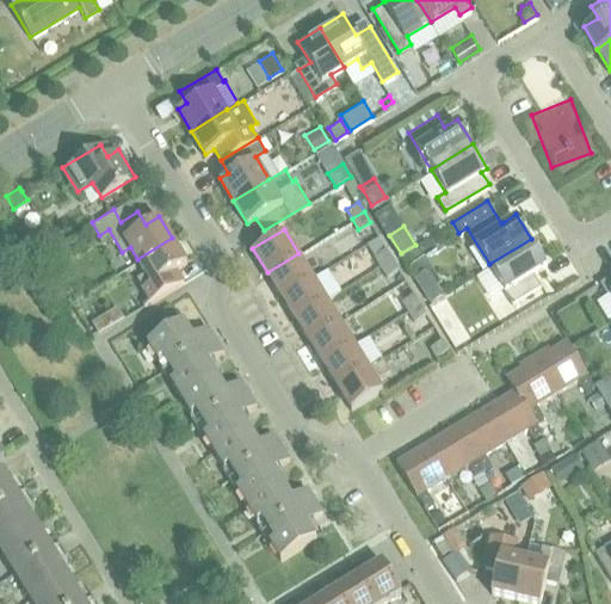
[(172,238),(137,259),(144,272),(137,277),(150,300),(179,282),(172,270),(186,262),(172,238)]
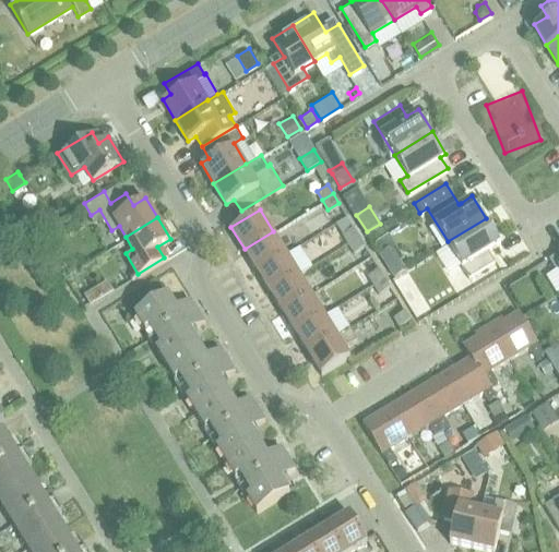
[(499,240),(486,218),(448,241),(468,275),(495,259),(487,248),(499,240)]
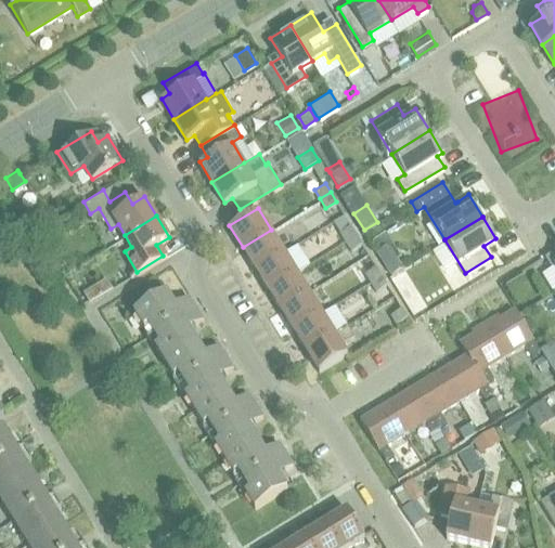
[(345,239),(356,233),(350,224),(339,230),(345,239)]
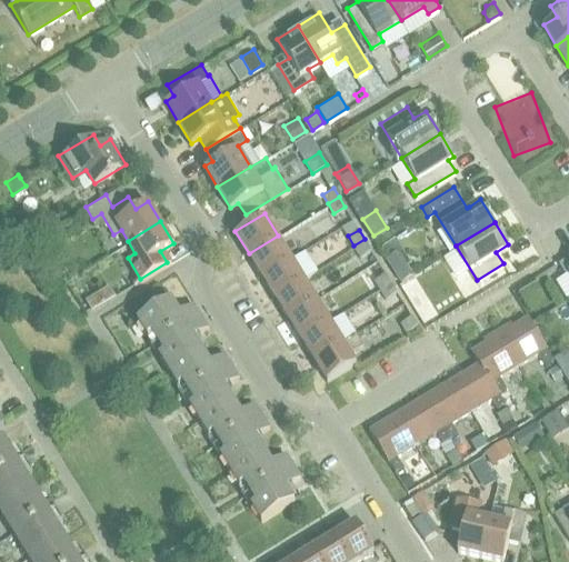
[(290,256),(278,236),(249,253),(261,274),(290,256)]
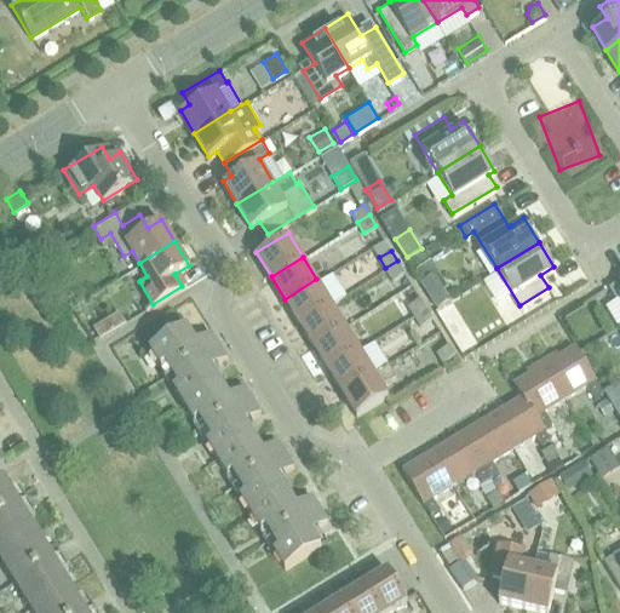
[(397,261),(385,268),(392,278),(403,270),(397,261)]
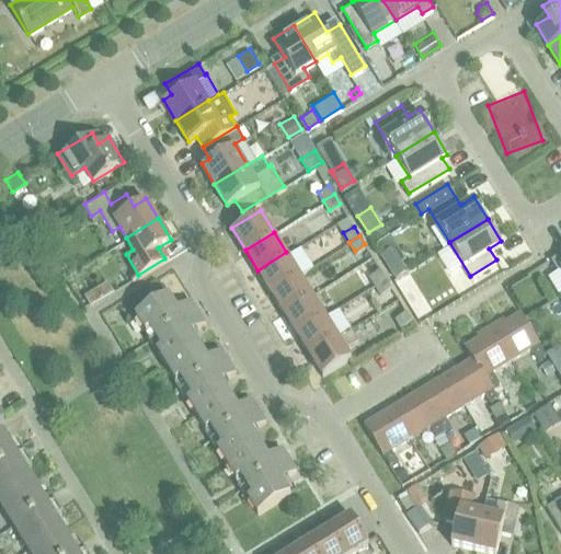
[(385,250),(380,252),(396,275),(407,268),(400,258),(391,245),(385,250)]
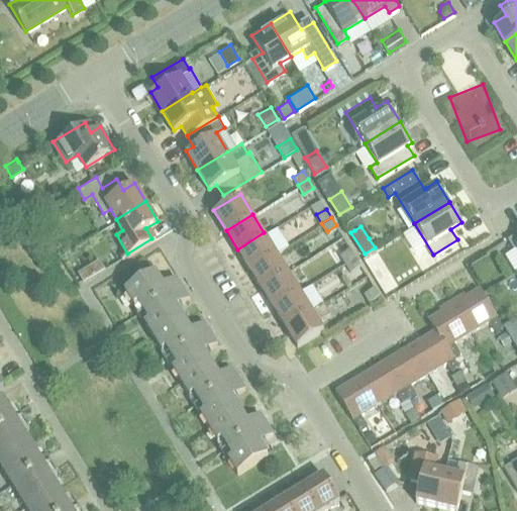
[(516,245),(516,230),(507,236),(513,247),(516,245)]
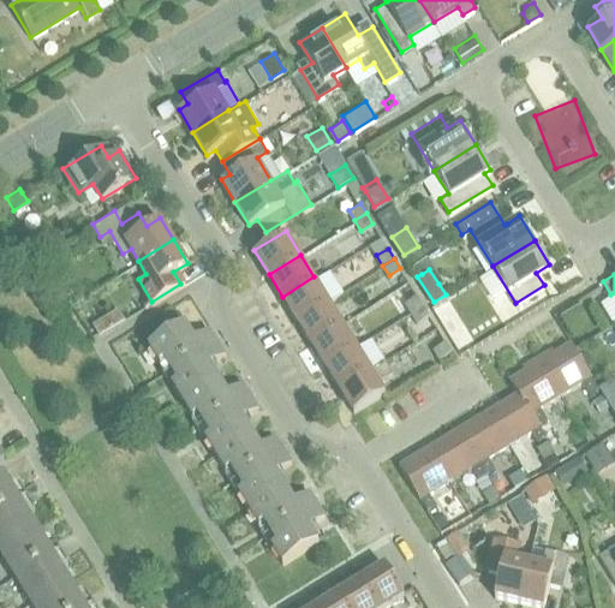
[(328,299),(314,276),(282,297),(297,319),(328,299)]
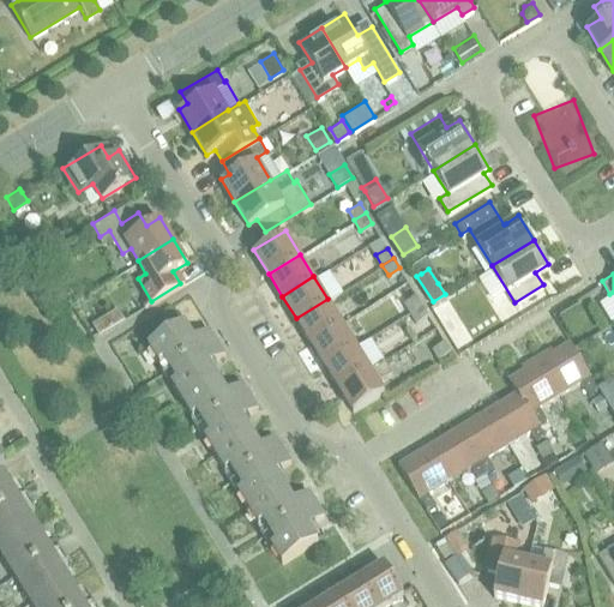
[(410,310),(421,302),(415,293),(403,300),(410,310)]
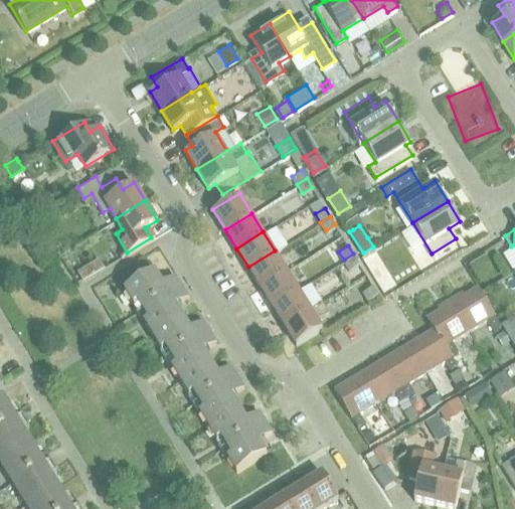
[(275,250),(248,267),(260,286),(287,270),(275,250)]
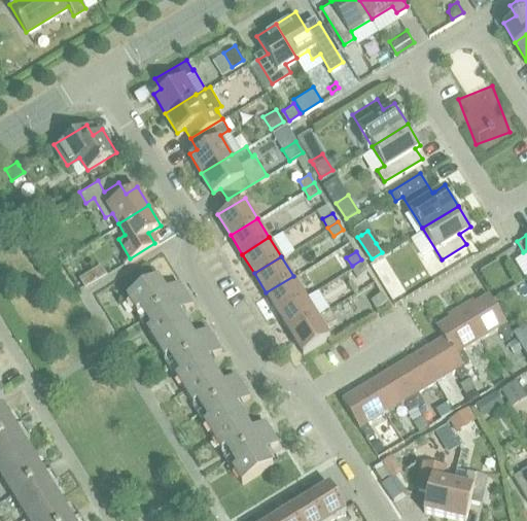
[(361,259),(352,266),(357,275),(366,269),(361,259)]
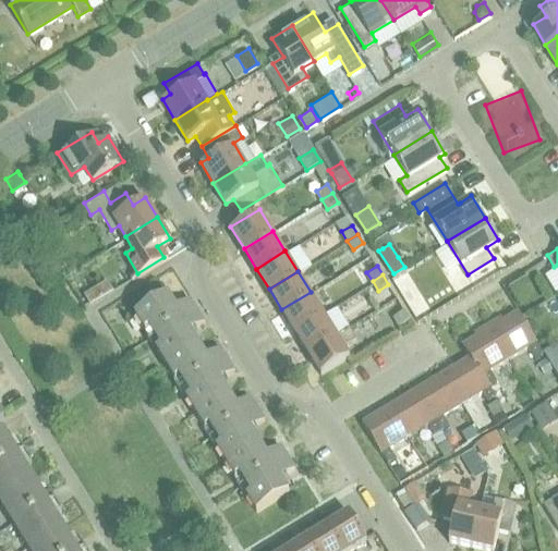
[(94,284),(83,291),(88,302),(100,295),(94,284)]
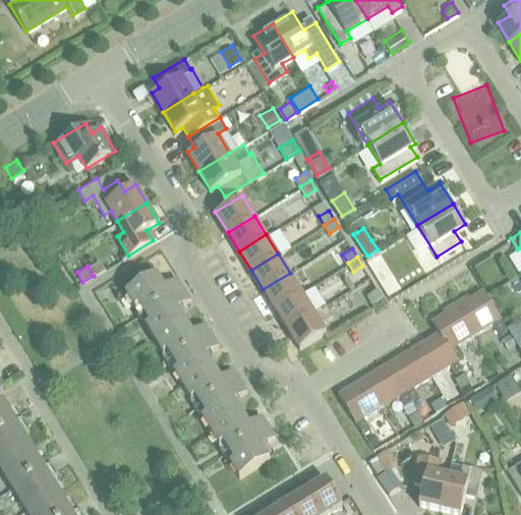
[(316,281),(322,291),(345,279),(340,269),(316,281)]
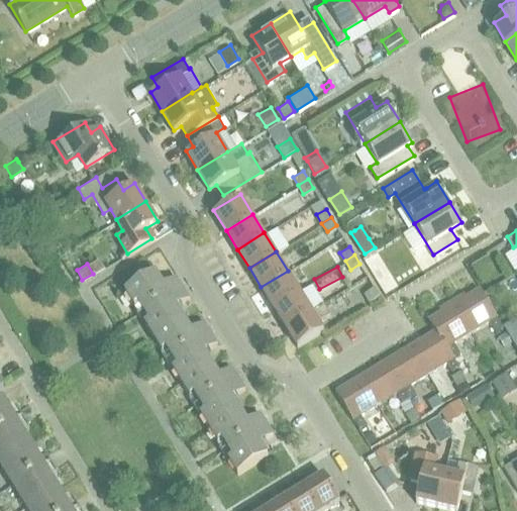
[(154,271),(125,289),(133,303),(138,300),(143,309),(176,290),(169,279),(163,283),(154,271)]
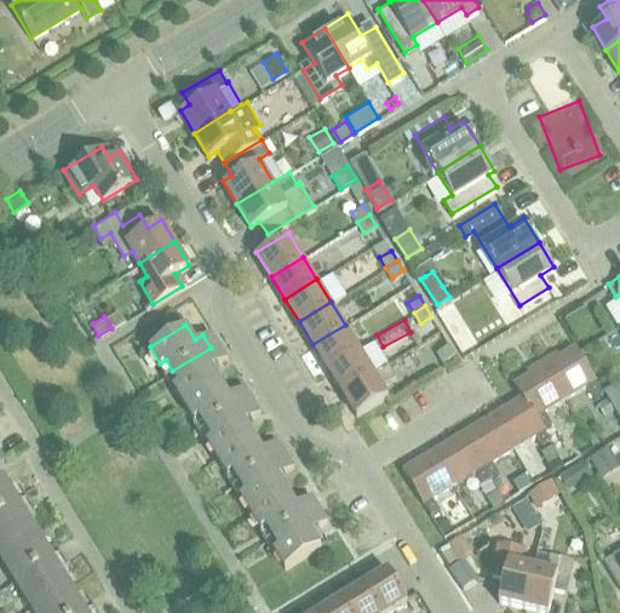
[(345,325),(313,344),(327,367),(359,347),(345,325)]
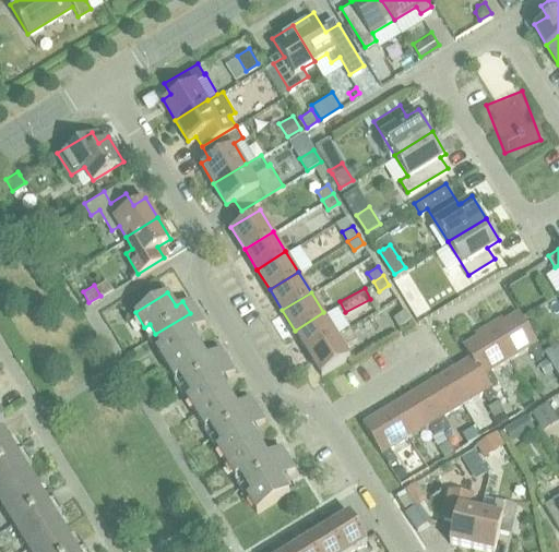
[(190,297),(182,301),(190,313),(197,309),(190,297)]
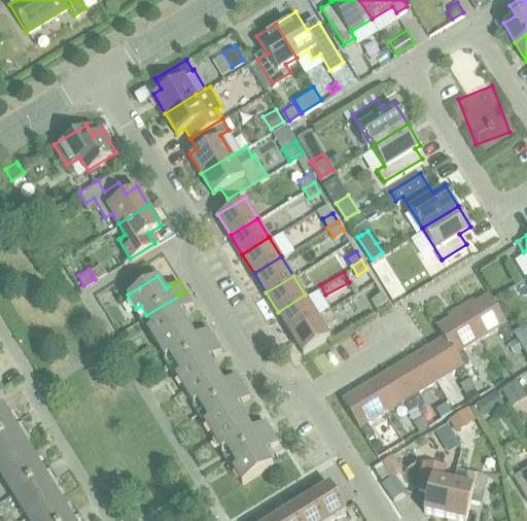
[(371,297),(376,306),(386,300),(381,290),(371,297)]
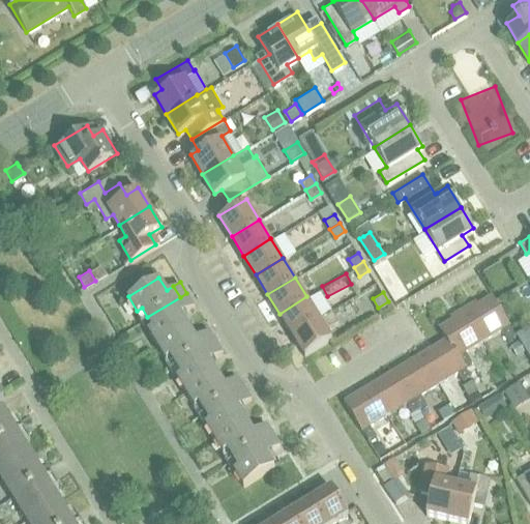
[(186,293),(180,297),(186,308),(194,303),(186,293)]
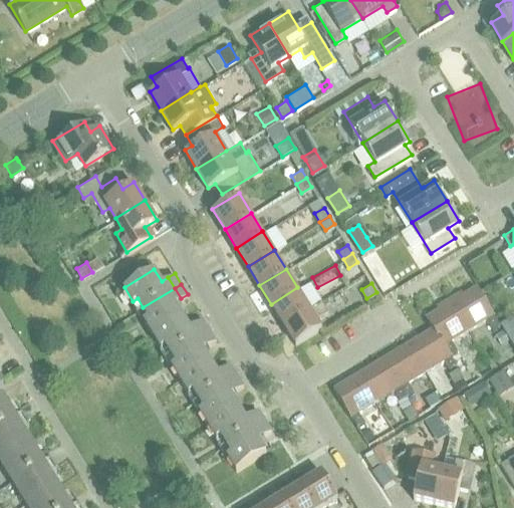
[(449,296),(468,327),(486,317),(492,327),(499,322),(493,312),(494,312),(477,284),(463,292),(461,289),(449,296)]
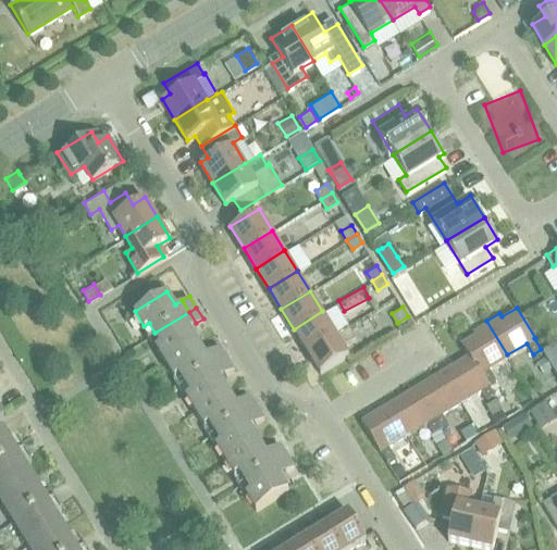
[(335,332),(322,311),(294,329),(307,349),(335,332)]
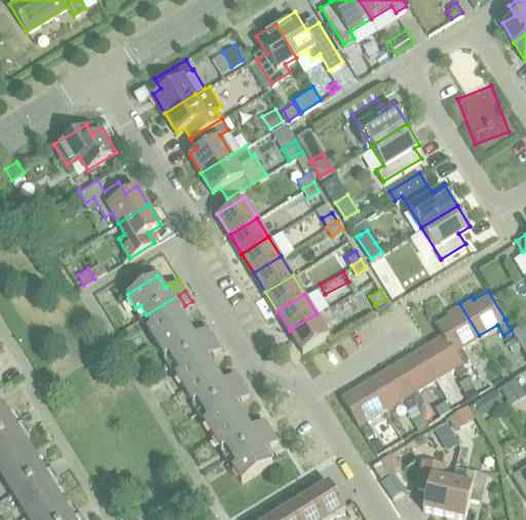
[(179,295),(146,314),(152,324),(147,327),(156,341),(186,323),(179,309),(185,305),(179,295)]
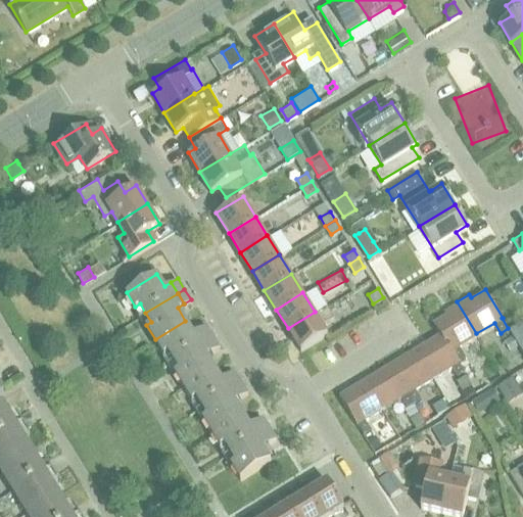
[(458,361),(459,360),(459,359),(465,355),(459,344),(476,333),(457,301),(444,310),(446,313),(432,321),(439,332),(440,332),(458,361)]
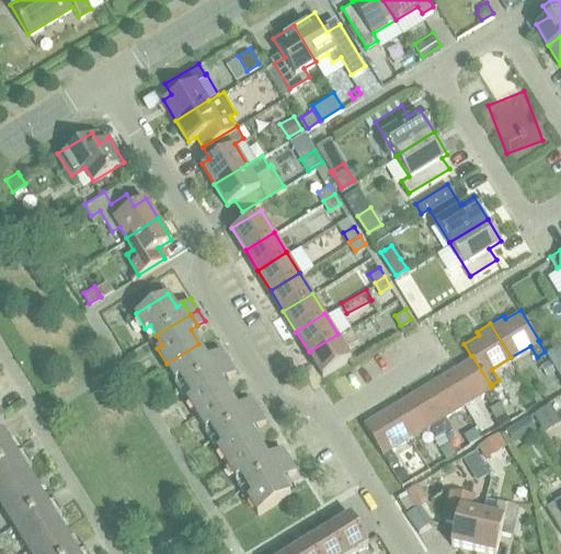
[(338,334),(309,351),(322,373),(351,356),(345,346),(357,338),(351,326),(338,334)]
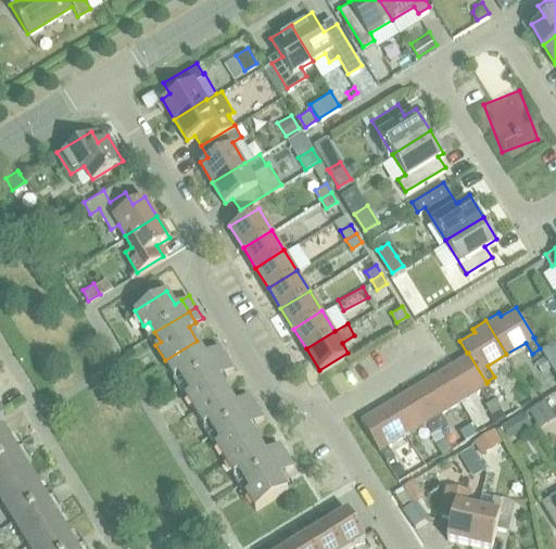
[(197,341),(165,360),(174,374),(178,371),(185,381),(212,365),(218,360),(212,348),(204,354),(197,341)]
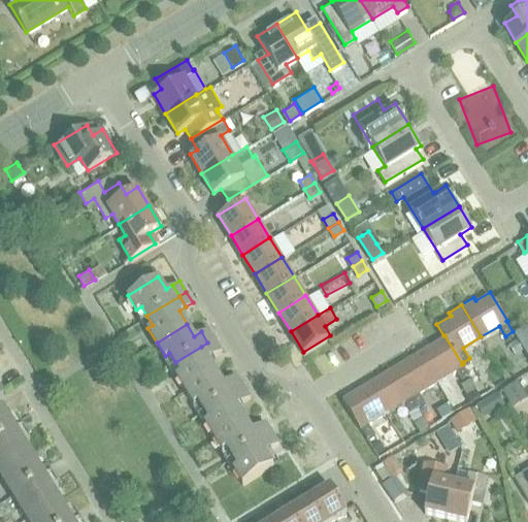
[(208,328),(201,331),(207,343),(215,338),(208,328)]
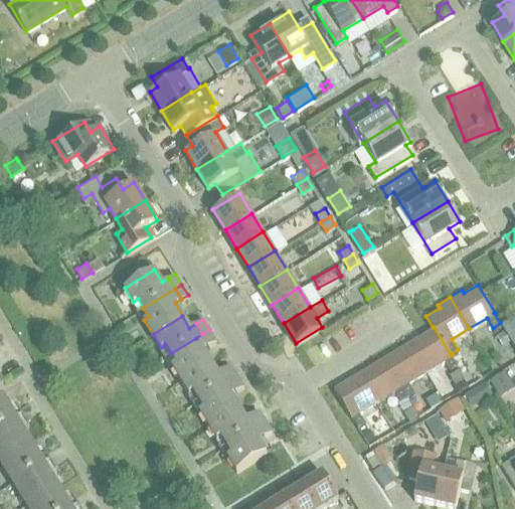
[(422,339),(411,346),(425,370),(444,359),(450,368),(457,364),(452,354),(451,355),(434,327),(433,327),(420,335),(422,339)]
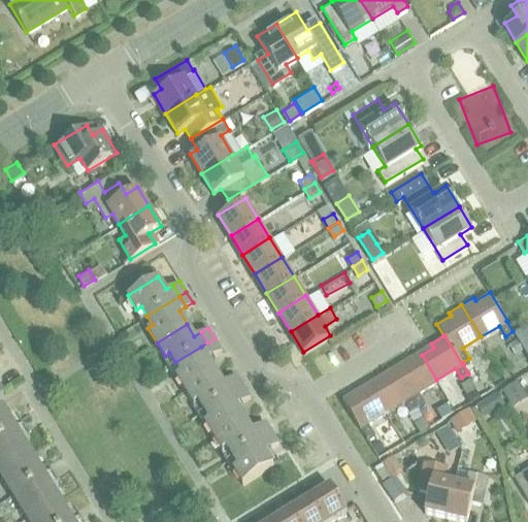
[(517,336),(508,341),(515,351),(523,346),(517,336)]
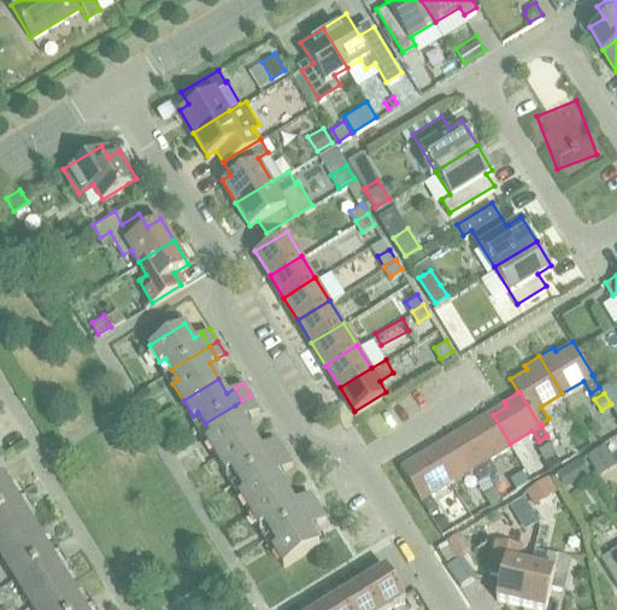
[(251,396),(242,400),(251,414),(258,409),(251,396)]
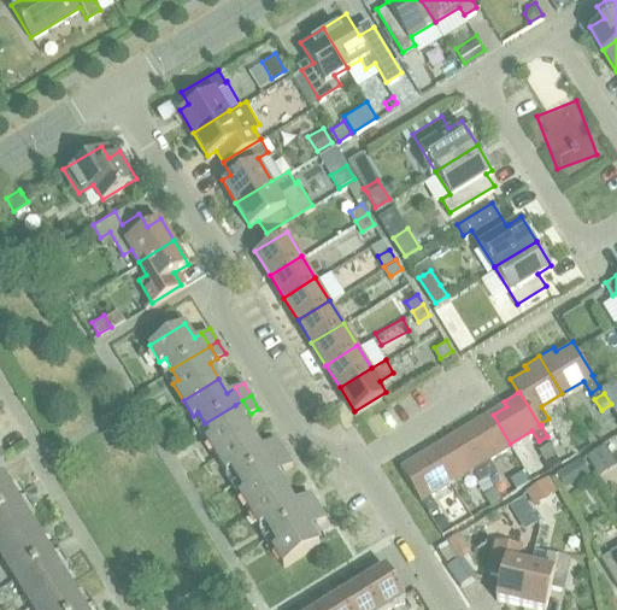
[(235,405),(205,423),(211,434),(206,438),(216,455),(252,432),(244,418),(251,414),(242,400),(235,405)]
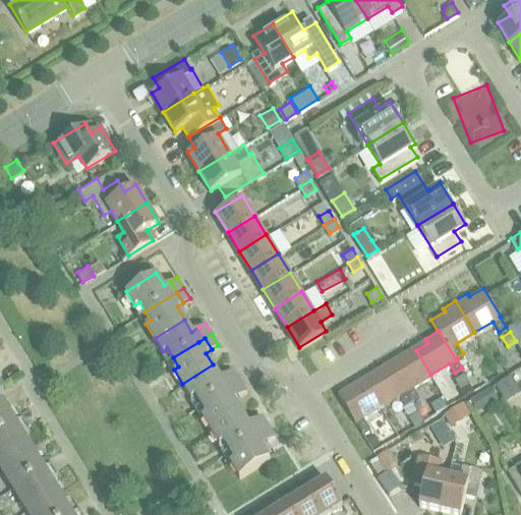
[(402,352),(389,361),(411,399),(418,395),(413,385),(430,375),(416,350),(405,356),(402,352)]
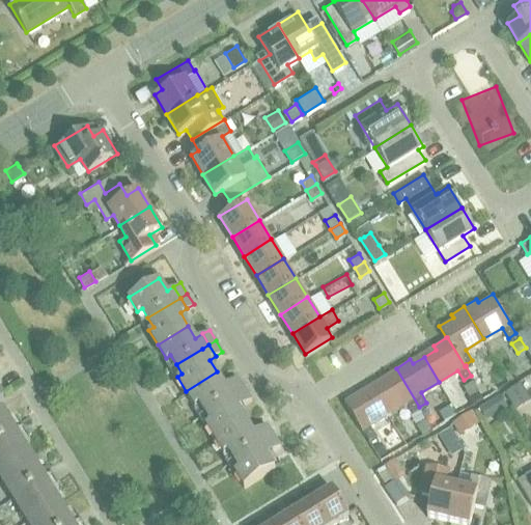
[(385,381),(373,388),(388,412),(407,402),(412,411),(419,407),(396,368),(382,377),(385,381)]
